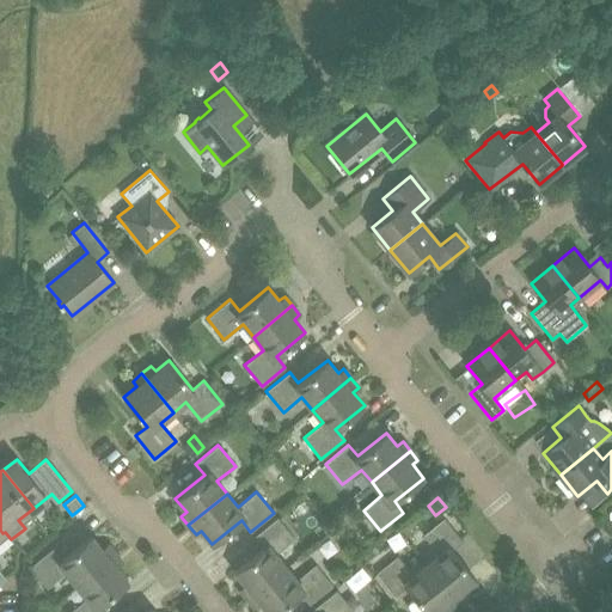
[(240,588),(248,598),(286,567),(276,554),(294,538),(277,518),(255,537),(263,548),(234,571),(245,585),(240,588)]
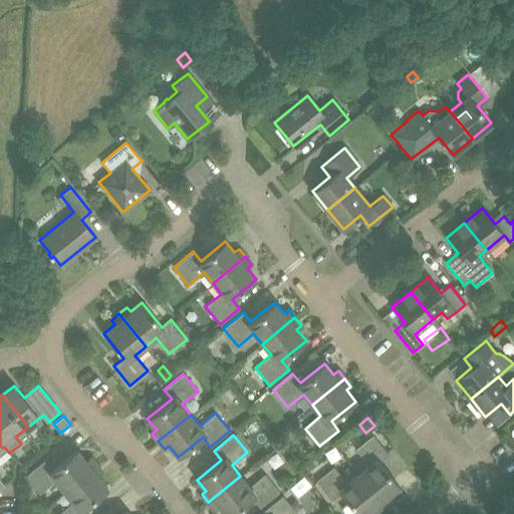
[(357,474),(383,506),(392,500),(388,496),(400,486),(379,462),(389,455),(372,435),(355,449),(367,465),(357,474)]
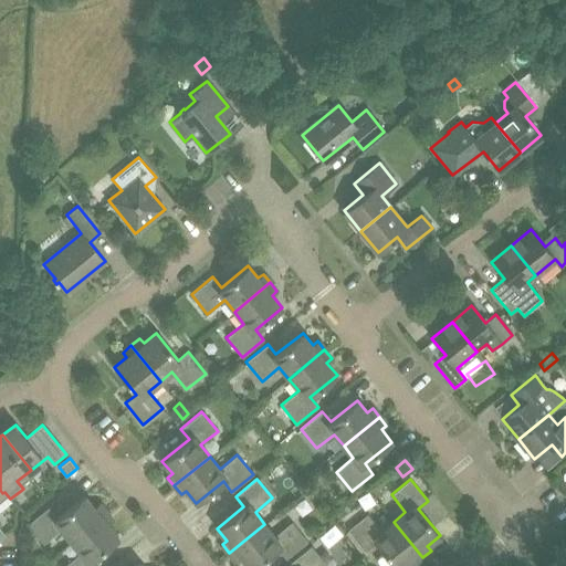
[(61,530),(71,542),(106,512),(100,503),(94,507),(84,495),(58,517),(49,506),(28,524),(43,544),(61,530)]
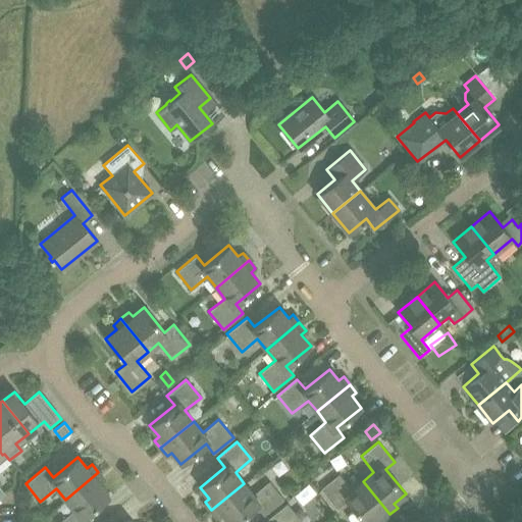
[(58,521),(90,521),(85,516),(109,496),(100,484),(104,480),(98,472),(65,500),(73,510),(58,521)]
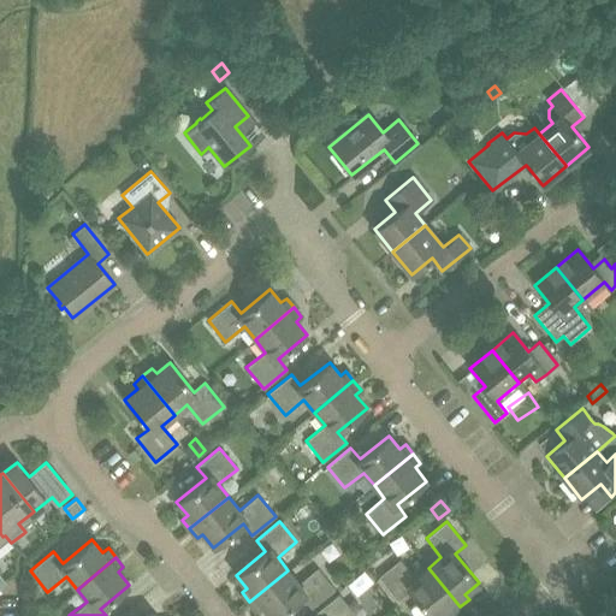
[(409,591),(428,615),(437,615),(446,609),(450,615),(460,606),(428,568),(415,579),(400,560),(379,576),(397,600),(409,591)]
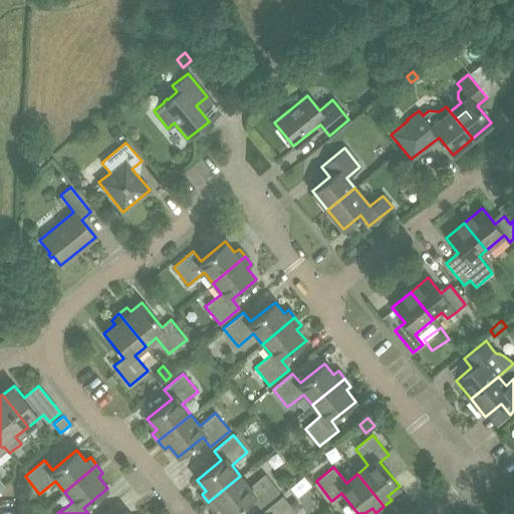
[(219,507),(224,513),(232,513),(252,498),(260,507),(279,491),(265,474),(249,487),(240,476),(208,502),(214,510),(219,507)]
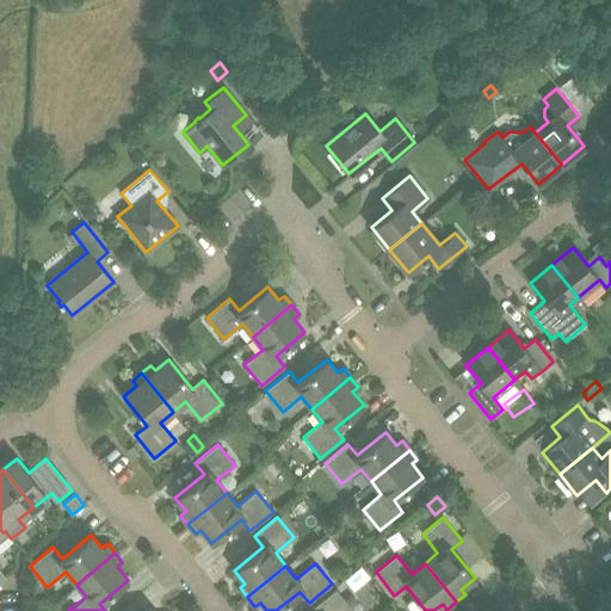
[(351,610),(353,610),(337,590),(313,608),(315,610),(351,610)]
